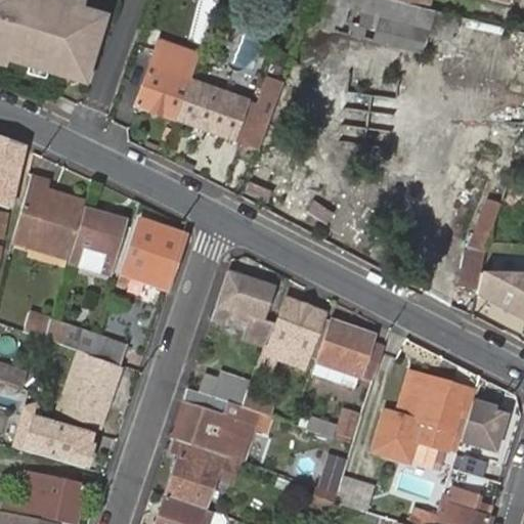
[(0,0),(0,68),(13,72),(30,77),(71,89),(94,13),(75,7),(58,3),(48,0),(0,0)]
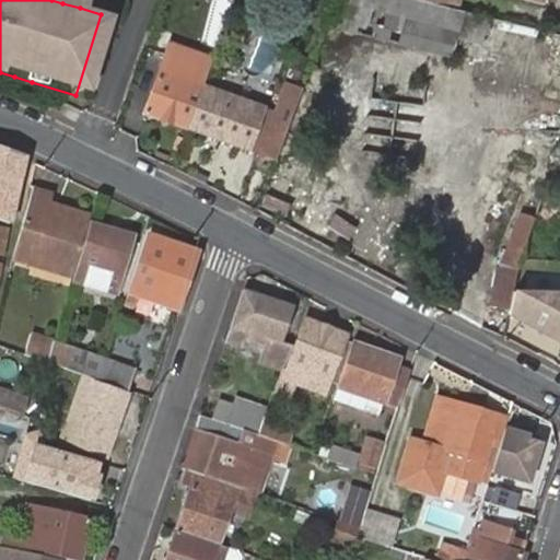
[(419,0),(335,0),(327,22),(451,54),(457,32),(464,34),(465,11),(456,10),(419,0)]
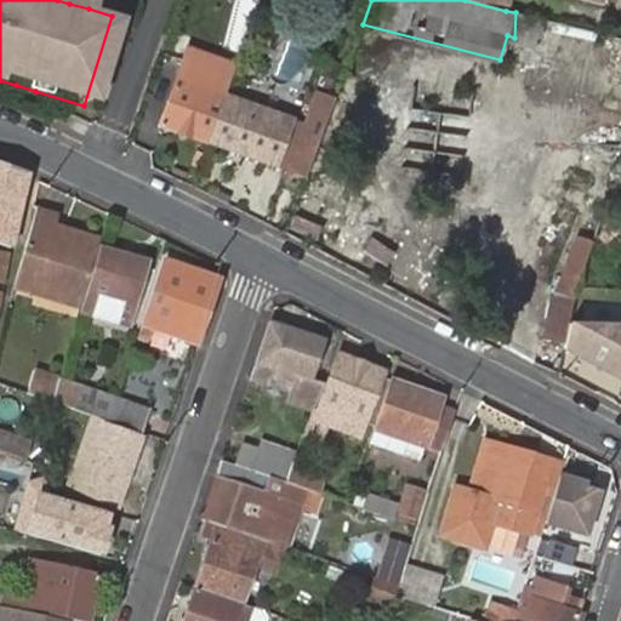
[(508,0),(465,0),(506,11),(508,0)]
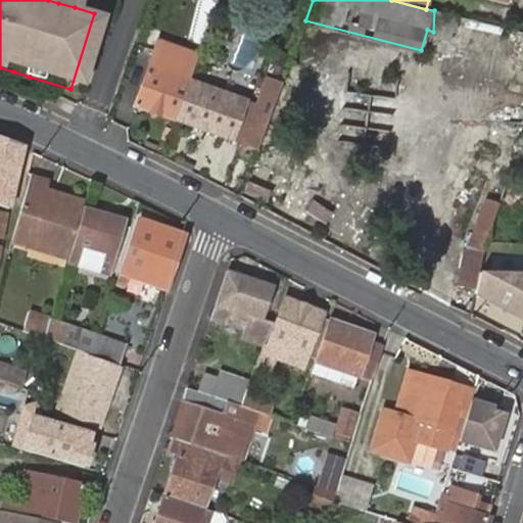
[(449,36),(455,16),(434,10),(433,32),(449,36)]
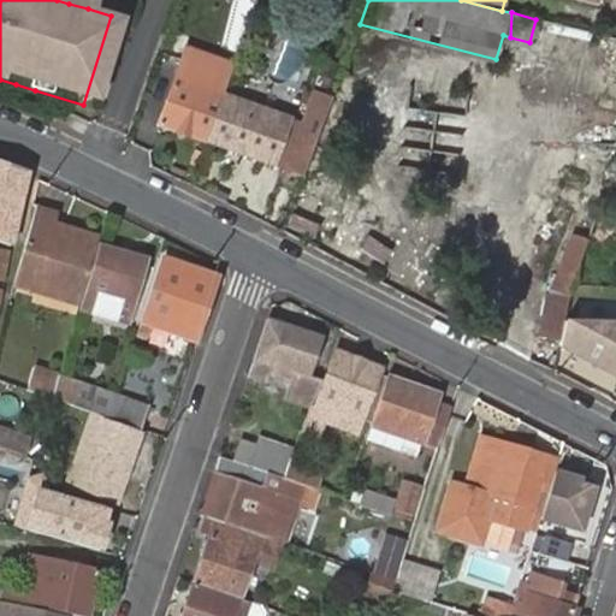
[(223,96),(229,82),(181,65),(158,128),(205,144),(223,96)]
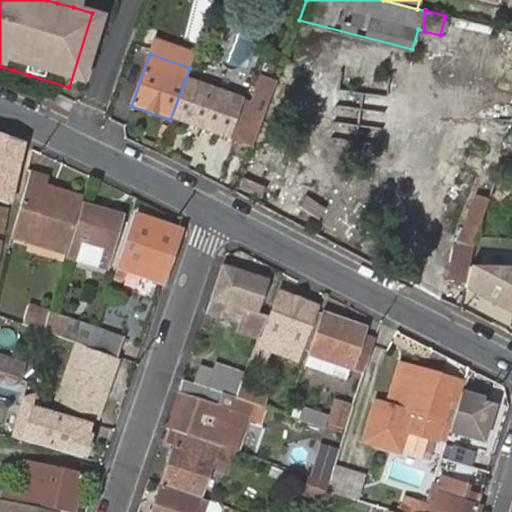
[(28,82),(29,75),(13,70),(11,77),(28,82)]
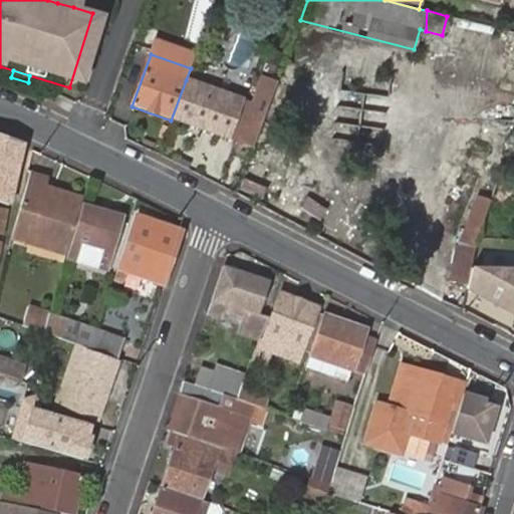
[(238,144),(252,149),(276,83),(262,78),(238,144)]
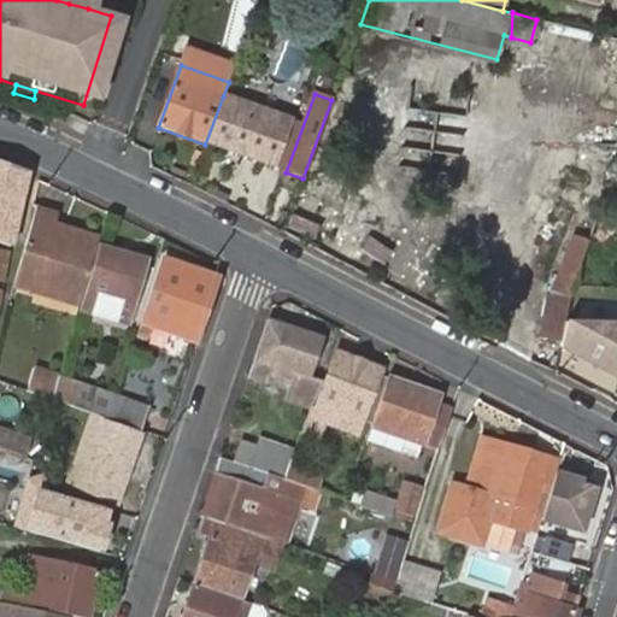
[(291,123),(223,97),(205,145),(275,169),(291,123)]
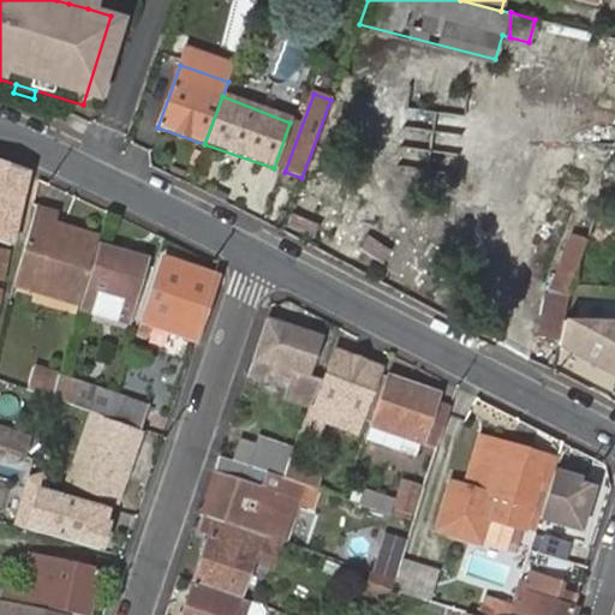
[(0,206),(3,207),(17,212),(25,175),(0,166),(0,206)]
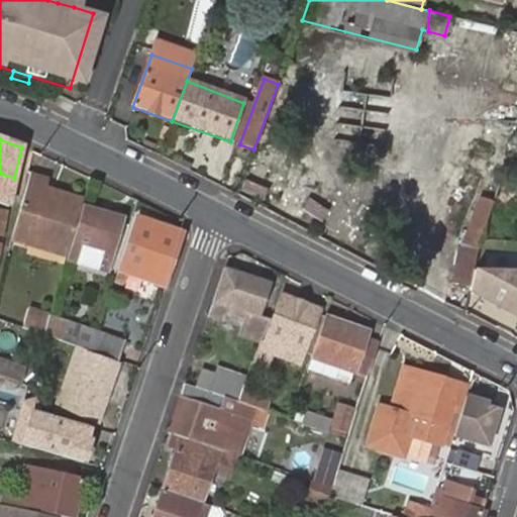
[(0,204),(8,207),(12,187),(14,178),(2,174),(0,179),(0,204)]
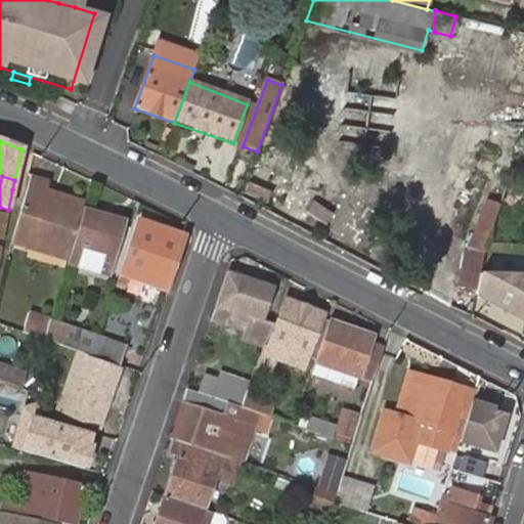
[(30,180),(10,248),(66,264),(82,206),(51,198),(49,202),(48,202),(41,199),(45,185),(30,180)]
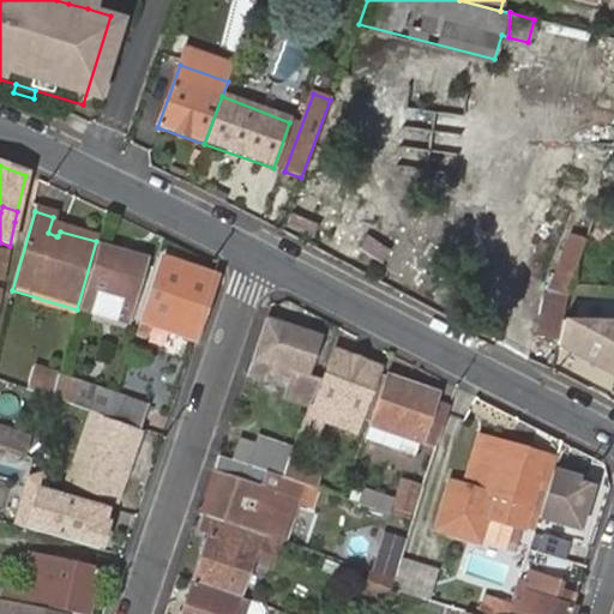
[(100,247),(84,300),(128,313),(144,260),(100,247)]
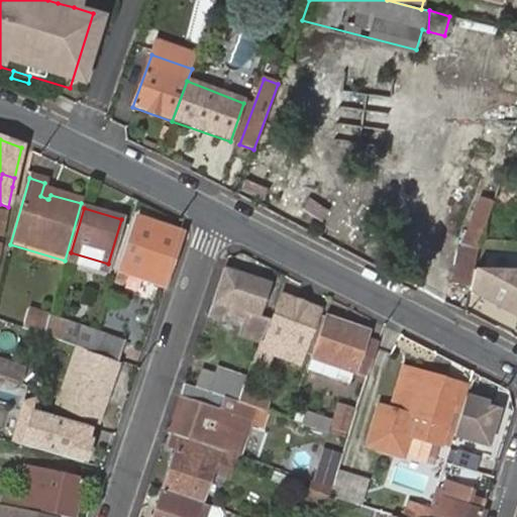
[(162,285),(180,233),(134,218),(115,279),(123,282),(126,274),(162,285)]
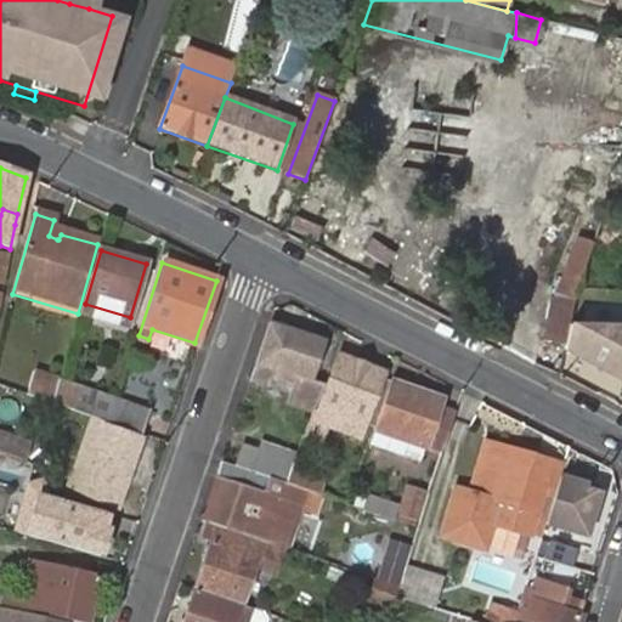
[(269,323),(248,380),(254,382),(255,375),(289,388),(288,394),(292,395),(299,379),(311,383),(324,343),(269,323)]
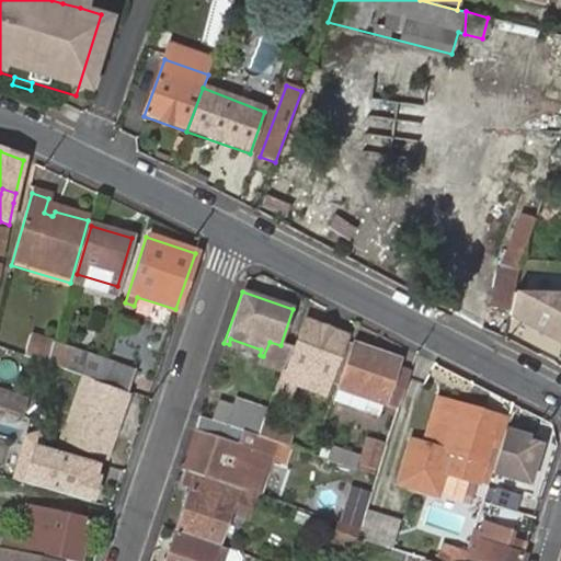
[(560,292),(517,292),(511,318),(560,344),(560,292)]
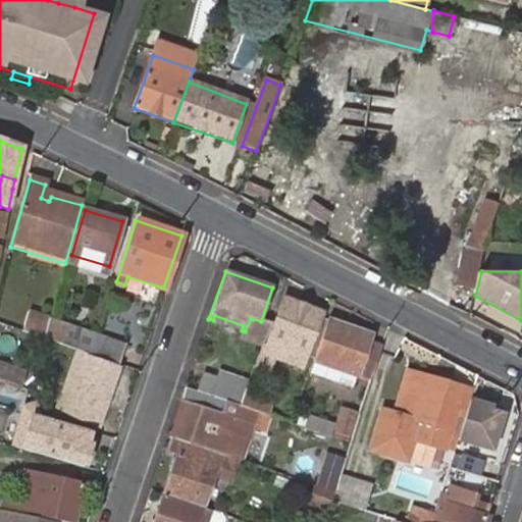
[(278,342),(307,351),(320,311),(281,298),(264,348),(274,352),(278,342)]
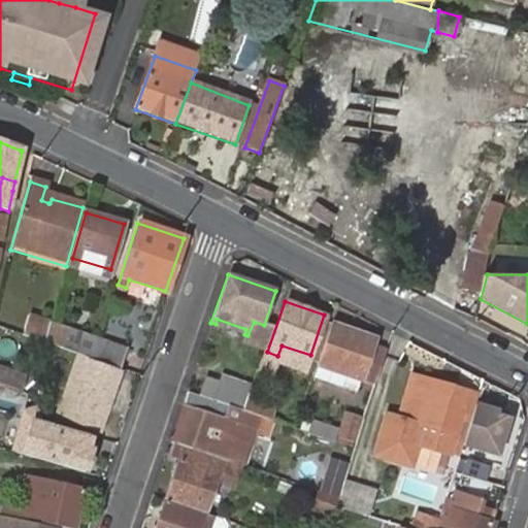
[(28,318),(21,335),(43,342),(48,324),(28,318)]
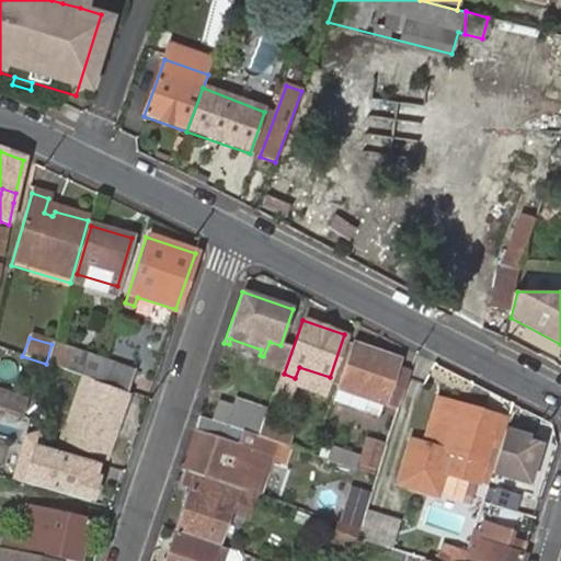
[(230,339),(229,344),(260,355),(261,350),(230,339)]
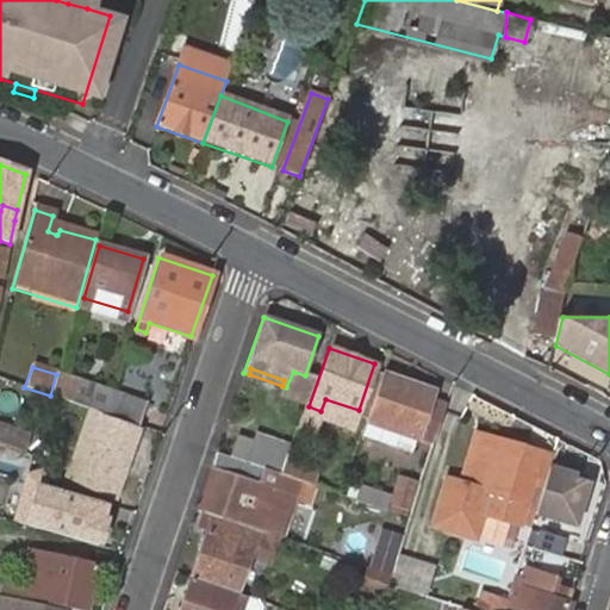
[(380,374),(365,423),(414,440),(414,436),(430,442),(440,404),(427,399),(429,392),(380,374)]
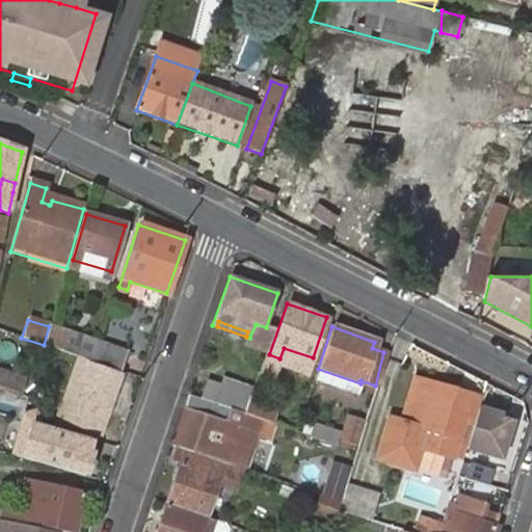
[(76,344),(72,354),(89,358),(91,349),(76,344)]
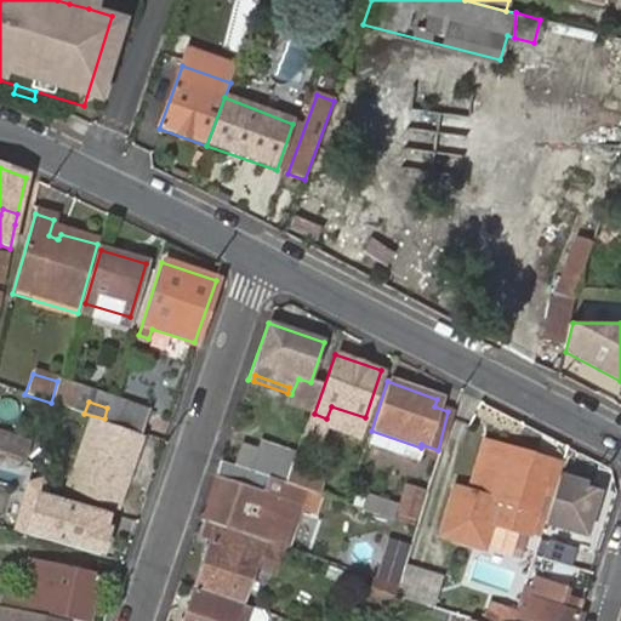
[(362,431),(365,417),(331,406),(326,419),(362,431)]
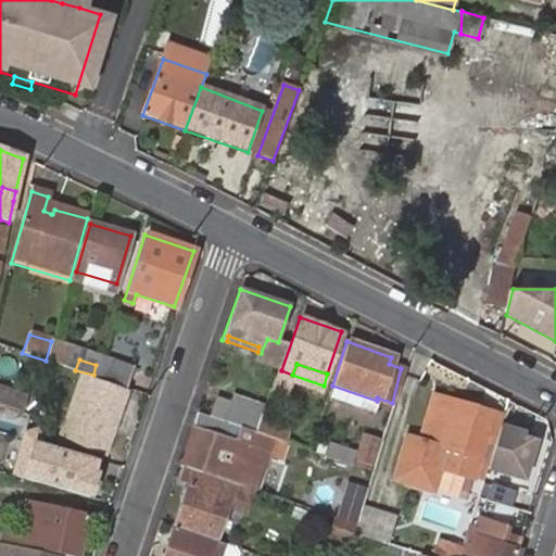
[(405,369),(401,368),(392,403),(394,404),(405,369)]
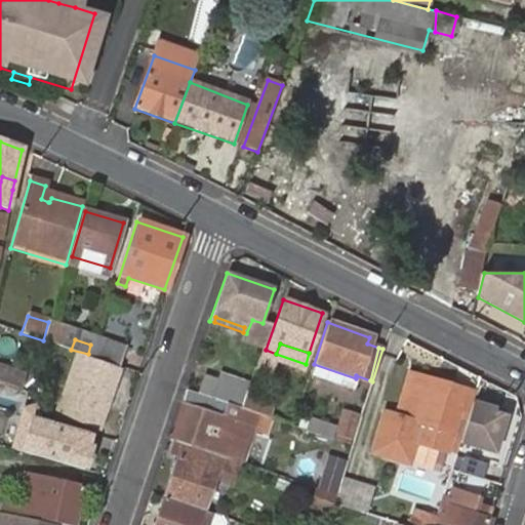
[(85,356),(73,352),(71,357),(58,397),(68,400),(66,403),(102,414),(116,371),(83,360),(85,356)]
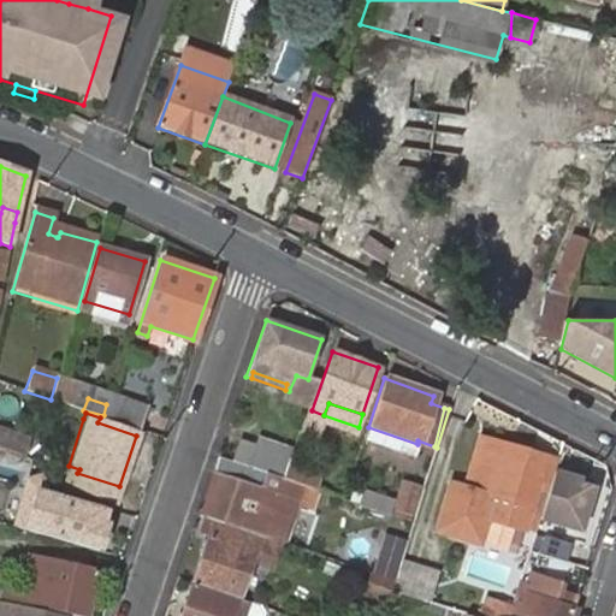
[(0,430),(0,448),(19,455),(24,438),(0,430)]
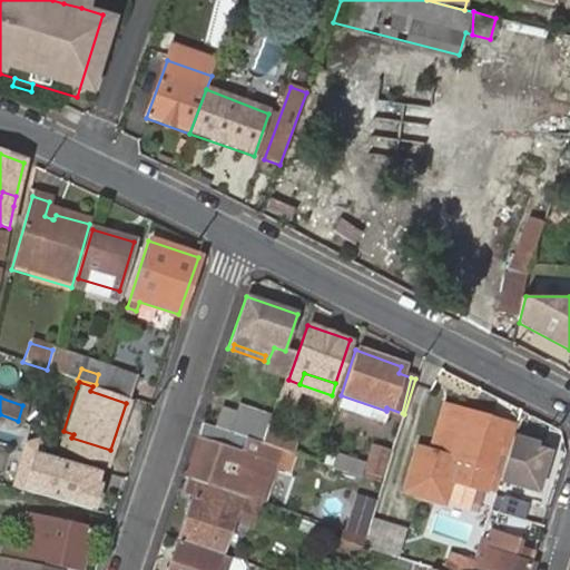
[(482,426),(484,418),(448,406),(433,455),(431,464),(440,467),(451,470),(448,482),(488,493),(505,434),(482,426)]
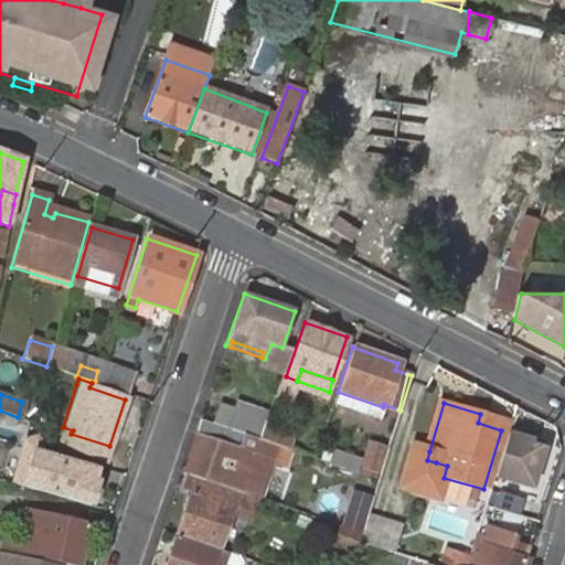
[(223,409),(217,426),(244,436),(251,419),(223,409)]
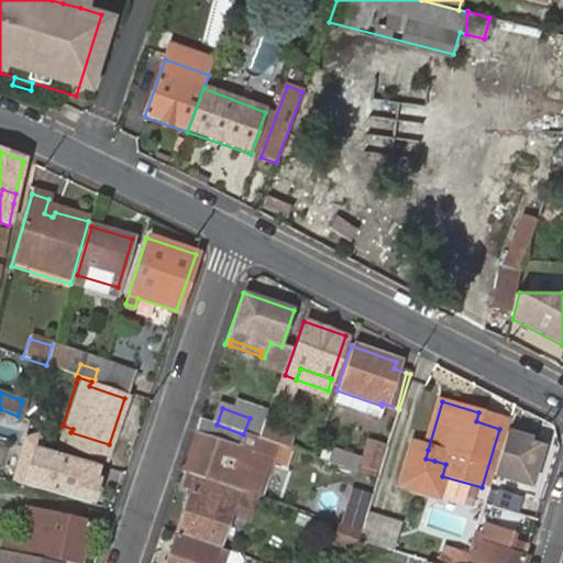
[(0,409),(0,430),(12,434),(18,416),(0,409)]
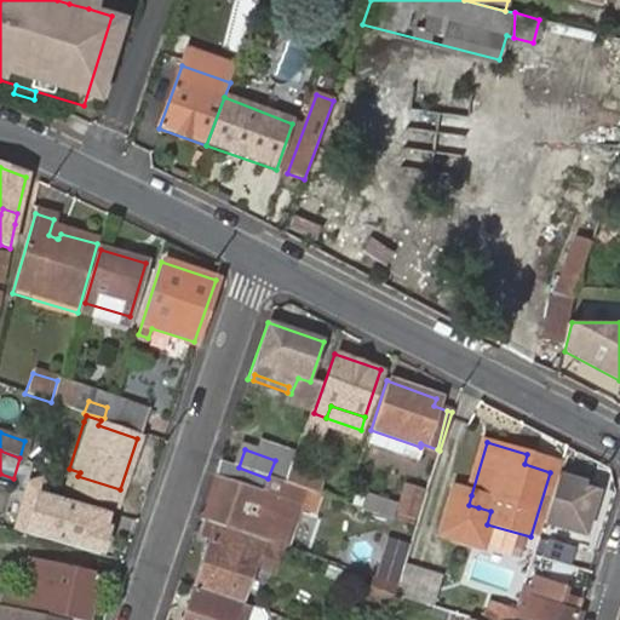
[(556,475),(558,464),(527,454),(524,464),(550,472),(556,475)]
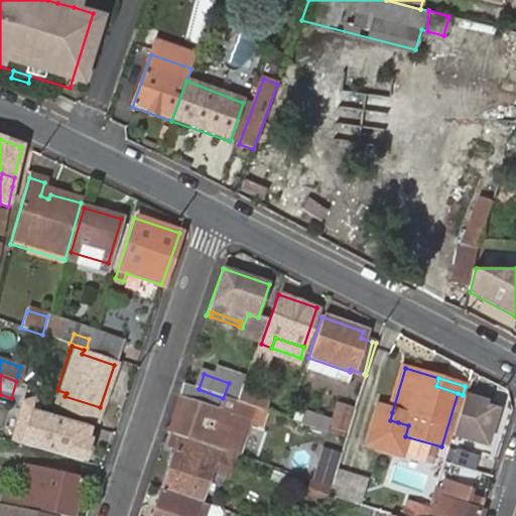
[(229,383),(223,398),(238,403),(243,388),(229,383)]
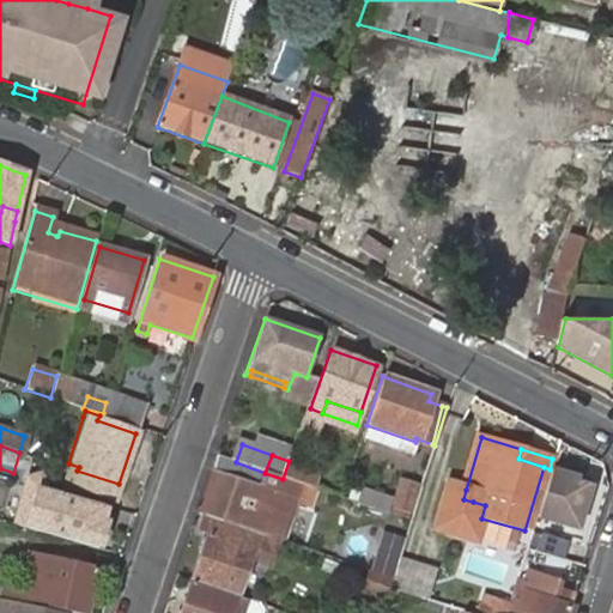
[(217,456),(198,514),(202,515),(202,516),(247,530),(258,497),(292,509),(301,486),(283,479),(265,473),(236,462),(217,456)]
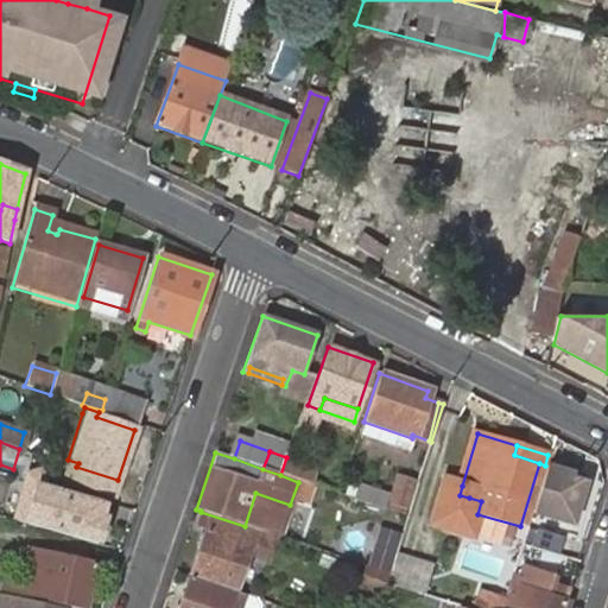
[(280,475),(298,482),(314,487),(321,468),(286,455),(286,457),(280,475)]
